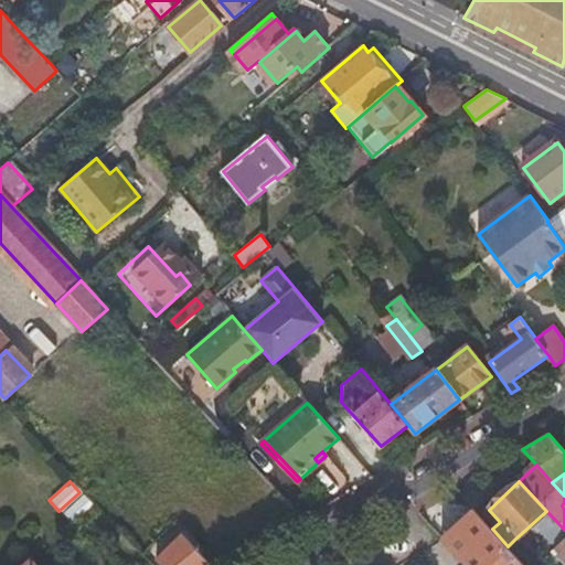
[(82,493),(61,513),(71,524),(92,504),(82,493)]
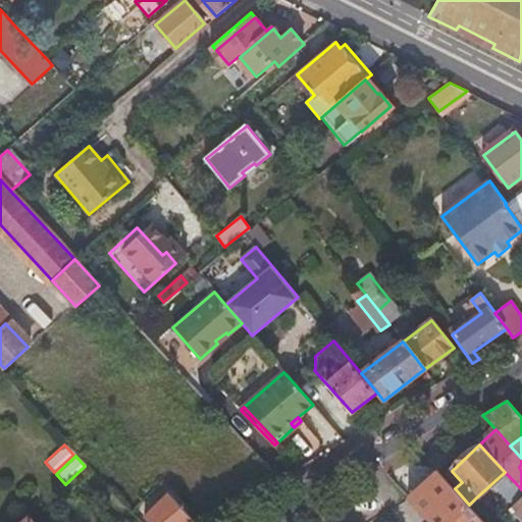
[(484,521),(469,505),(455,488),(448,481),(422,505),(433,519),(436,521),(448,521),(455,516),(460,521),(484,521)]
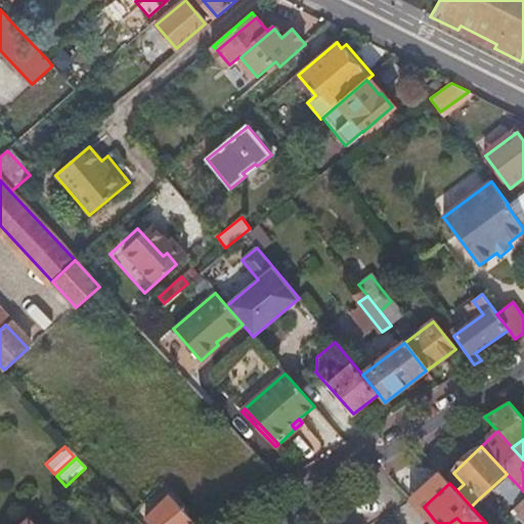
[(523,497),(523,491),(518,485),(511,492),(519,503),(523,497)]
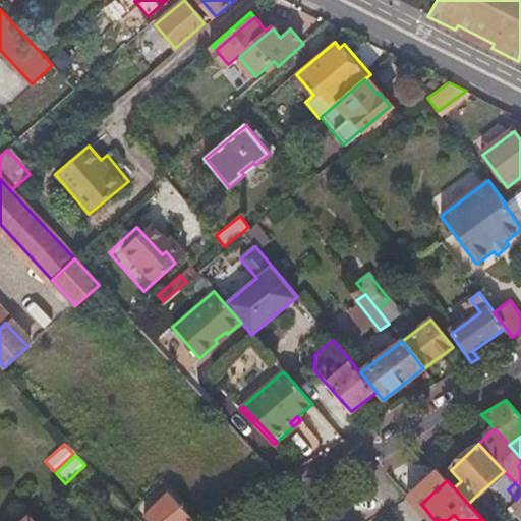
[(147,520),(192,520),(185,514),(168,495),(143,516),(147,520)]
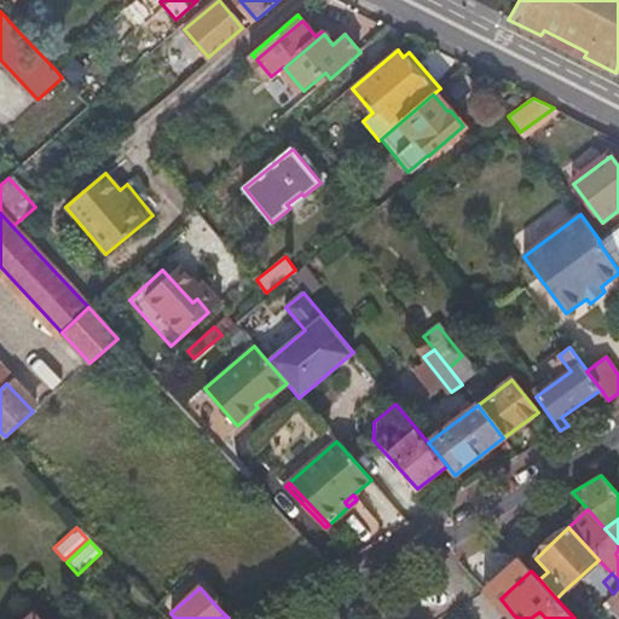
[(618,618),(618,588),(613,594),(602,602),(618,618)]
